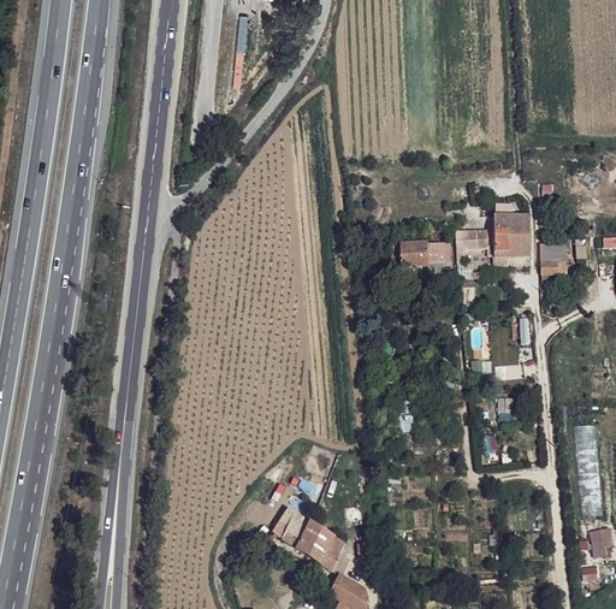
[(527,212),(493,213),(495,228),(507,228),(529,228),(527,212)]
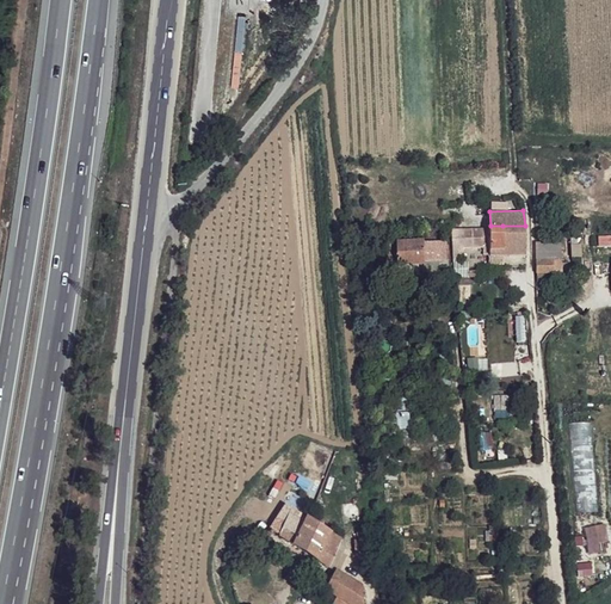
[(491,226),(452,226),(455,244),(483,244),(485,251),(492,252),(504,251),(503,226),(491,226)]
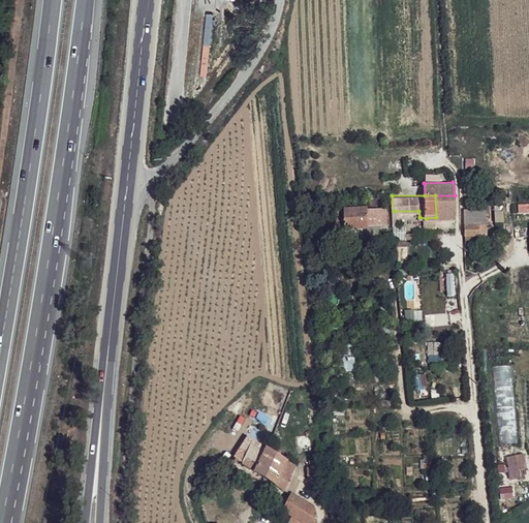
[(455,195),(435,195),(436,217),(455,216),(455,195)]
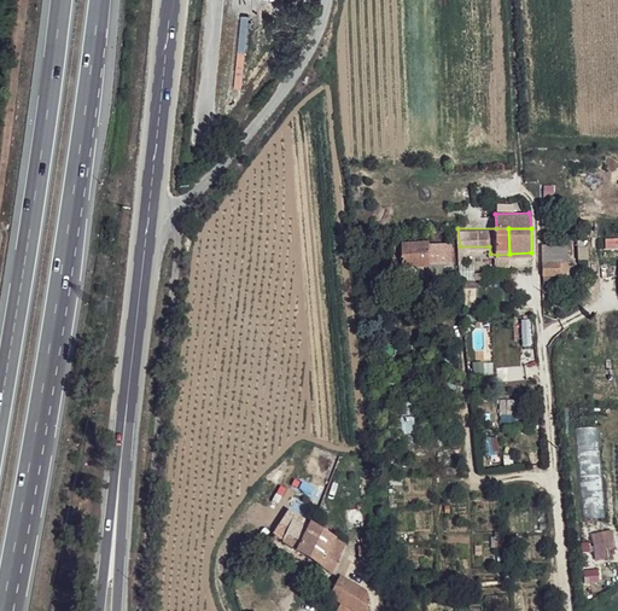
[(617,231),(604,232),(605,242),(617,240),(617,231)]
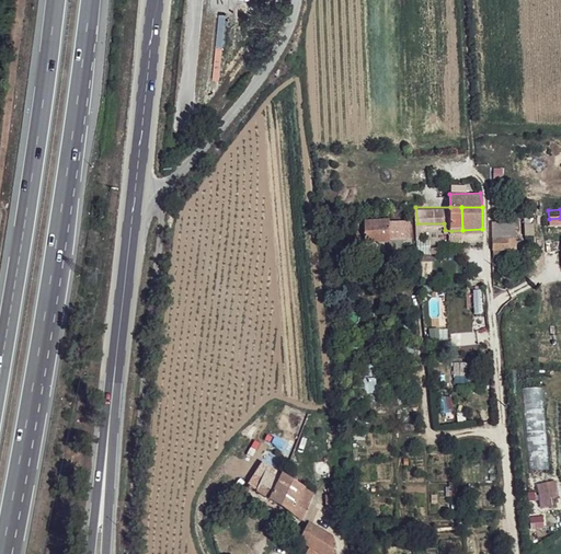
[(533,215),(527,215),(527,235),(537,234),(536,223),(533,222),(533,215)]
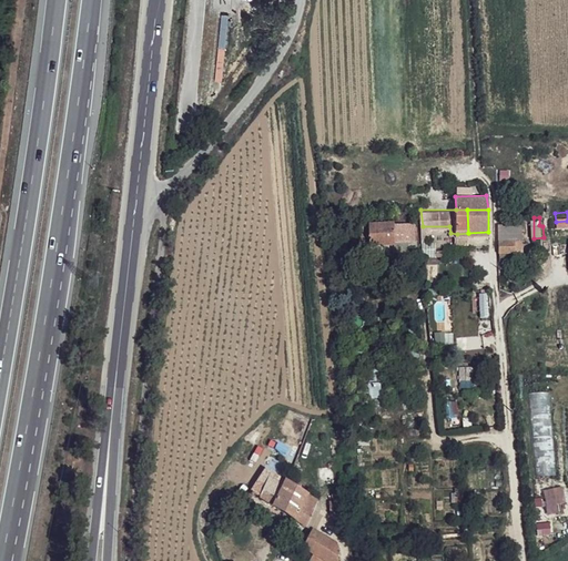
[(415,221),(406,221),(406,238),(416,237),(415,221)]
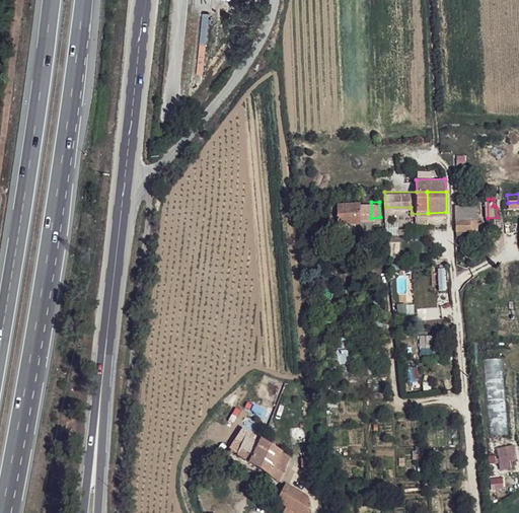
[(360,203),(337,203),(338,223),(361,222),(360,203)]
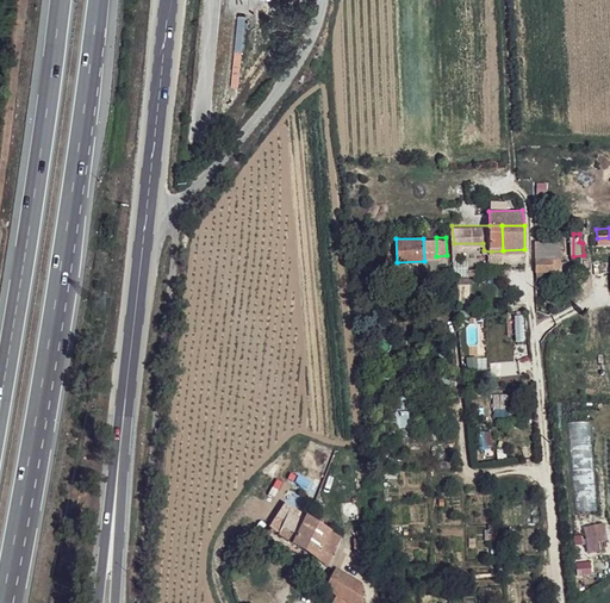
[(561,254),(535,255),(536,267),(539,267),(539,278),(556,275),(556,267),(562,266),(561,254)]
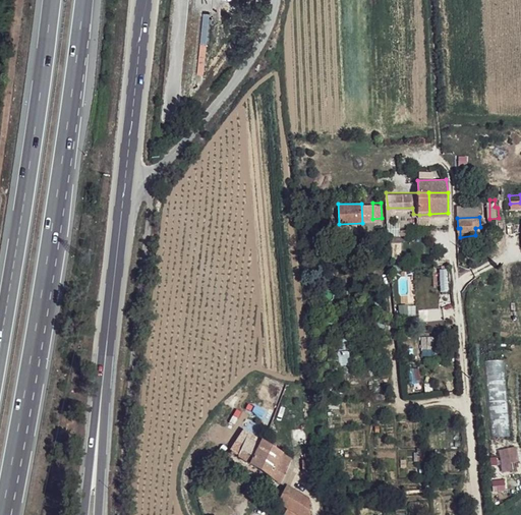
[(436,349),(435,330),(419,332),(420,350),(436,349)]
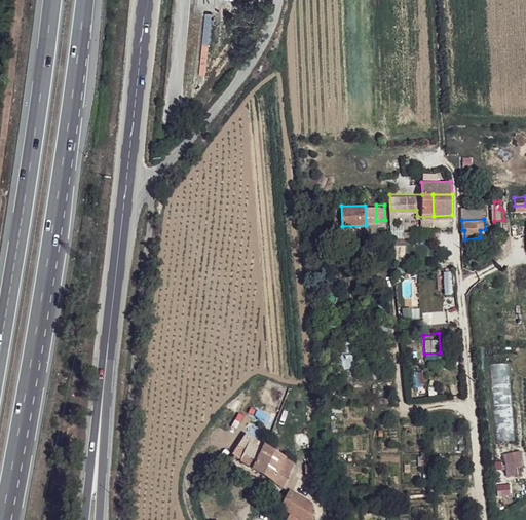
[(337,337),(338,363),(352,363),(351,337),(337,337)]
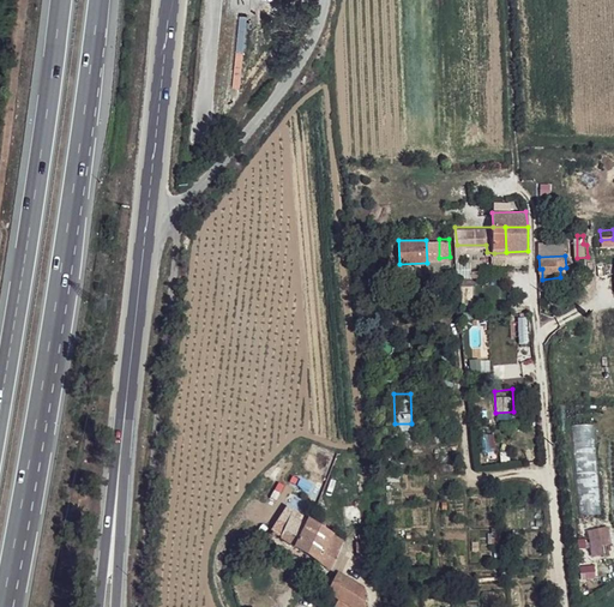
[(335,446),(321,444),(319,456),(332,458),(335,446)]
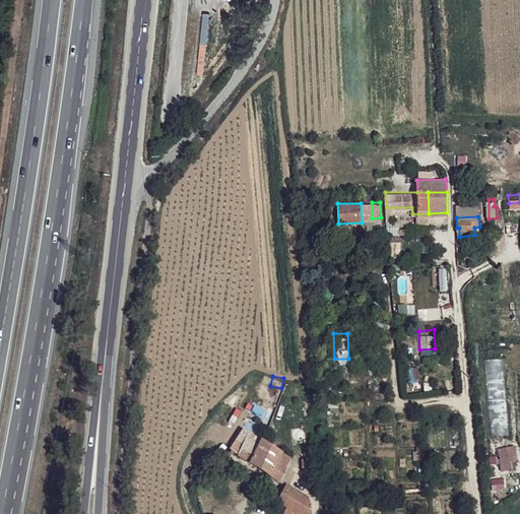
[(245,426),(230,446),(279,480),(289,457),(245,426)]
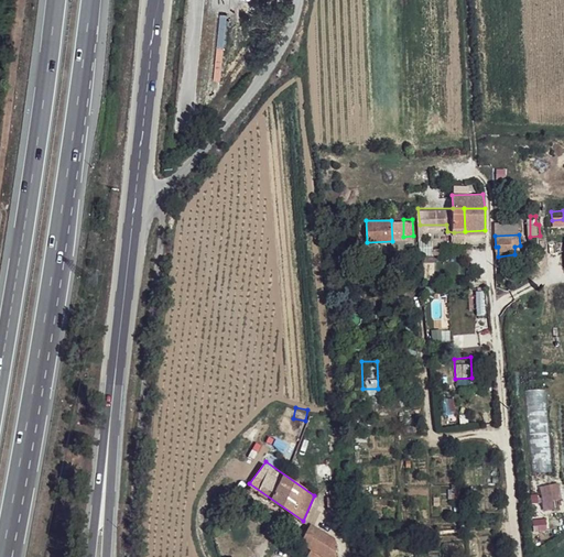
[(335,495),(323,498),(326,506),(342,504),(338,489),(334,488),(335,495)]
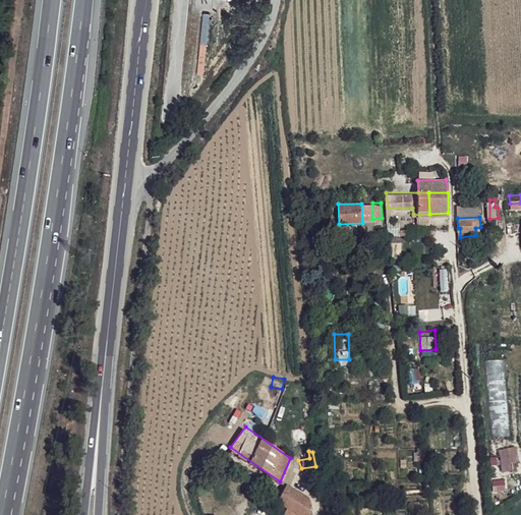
[(220,460),(203,481),(208,485),(224,462),(220,460)]
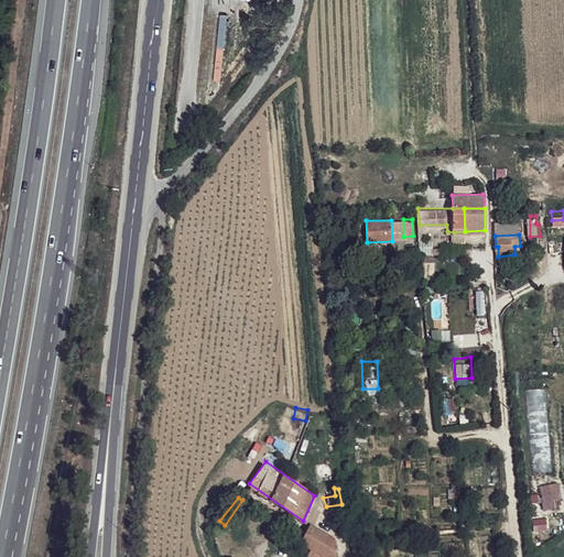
[(334,535),(308,526),(297,542),(308,548),(328,556),(336,556),(337,556),(334,535)]
